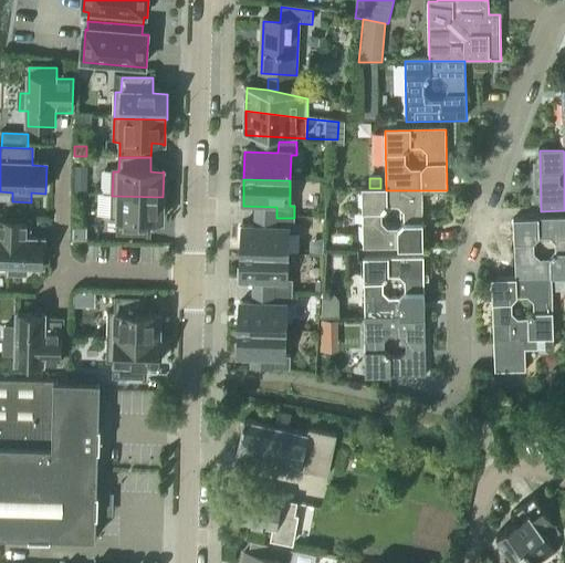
[(87,183),(73,181),(73,195),(86,195),(87,183)]
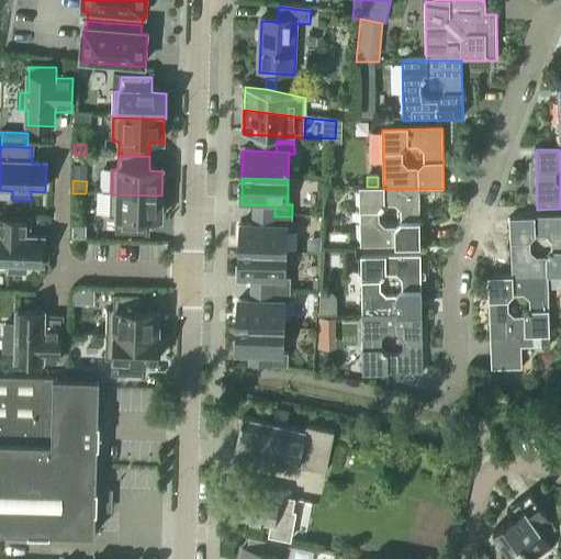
[(383,189),(359,189),(360,249),(421,248),(419,189),(383,189)]
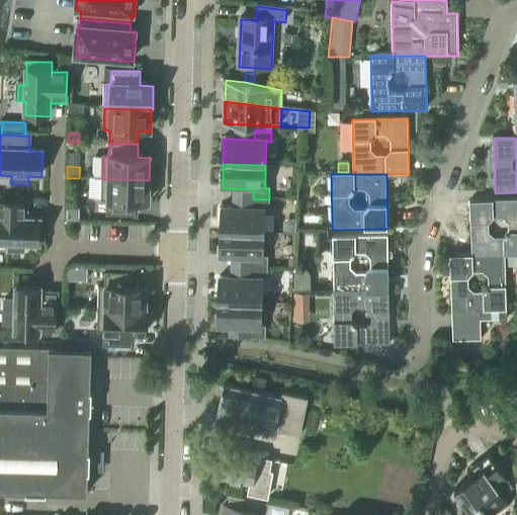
[(149,180),(102,179),(101,202),(107,202),(107,217),(136,217),(137,203),(147,203),(147,204),(149,204),(149,180)]
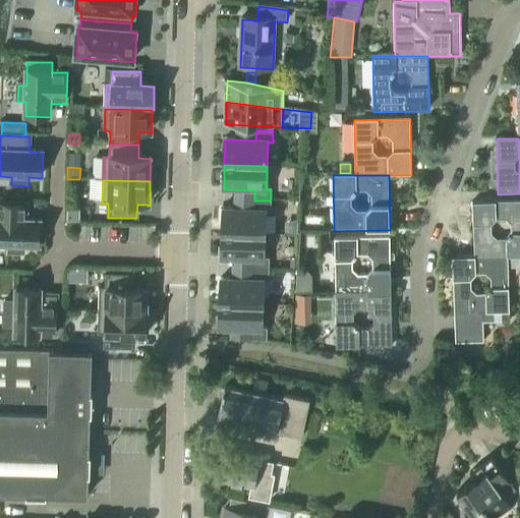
[(270,213),(271,200),(254,200),(253,211),(223,210),(222,235),(265,236),(266,213),(270,213)]
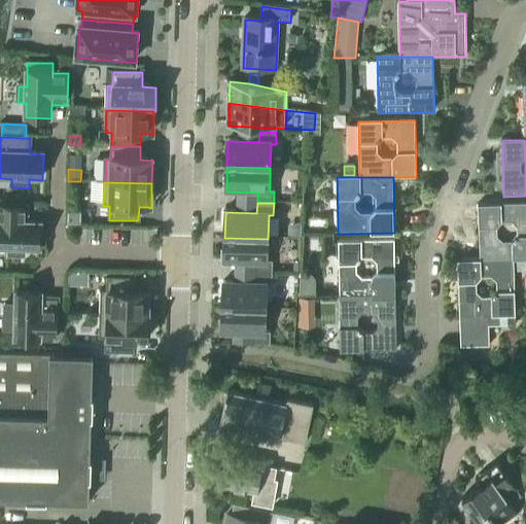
[(525,204),(478,206),(480,260),(480,262),(514,260),(514,262),(525,260),(525,204)]
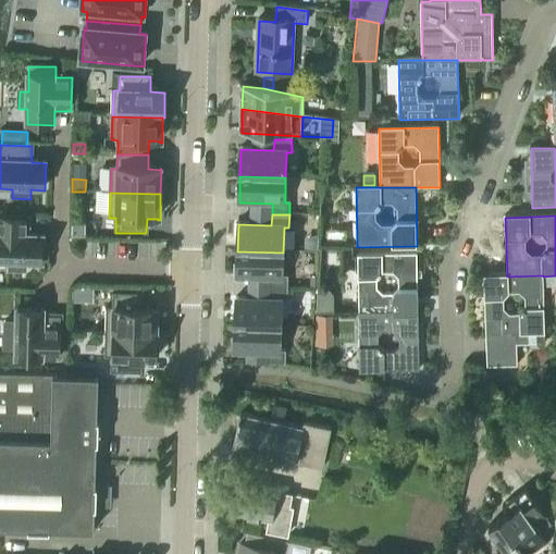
[(0,265),(9,266),(9,272),(28,272),(28,263),(42,265),(44,237),(29,236),(31,220),(0,219),(0,265)]
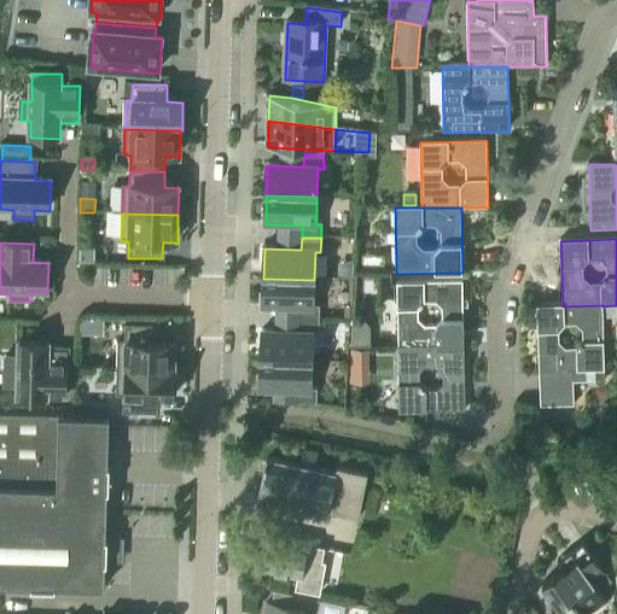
[(364,259),(364,272),(382,272),(382,259),(364,259)]
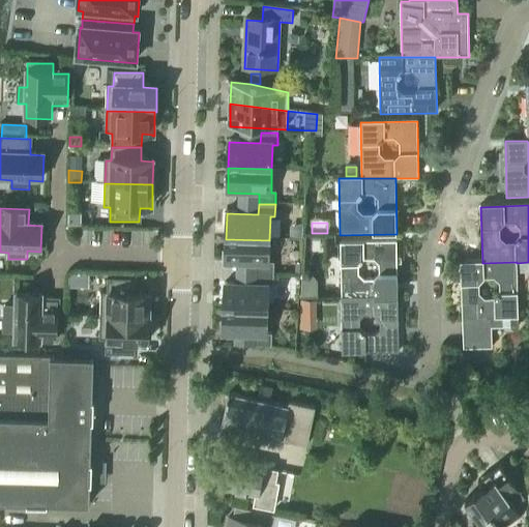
[(268,264),(269,240),(226,239),(225,264),(257,265),(257,275),(273,275),(273,264),(268,264)]
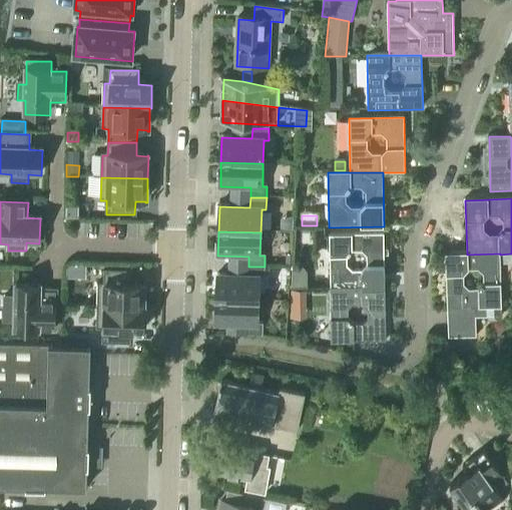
[(331,290),(385,289),(384,234),(329,235),(331,290)]
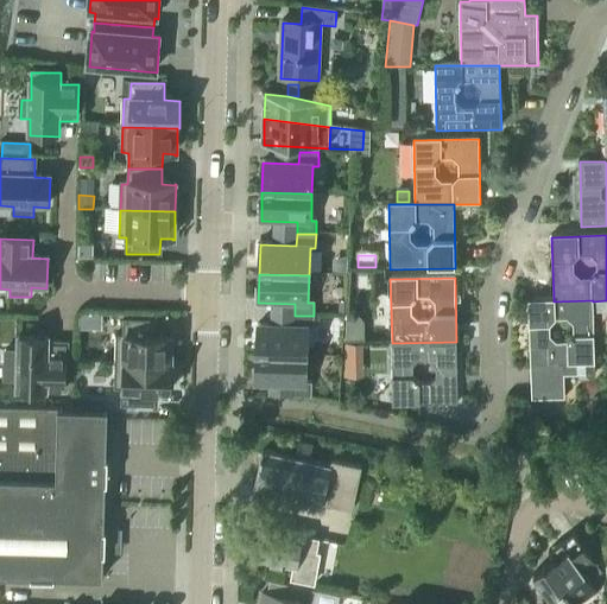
[(563,376),(576,376),(581,380),(590,380),(594,377),(593,302),(593,300),(554,302),(554,300),(528,302),(531,401),(563,400),(563,376)]
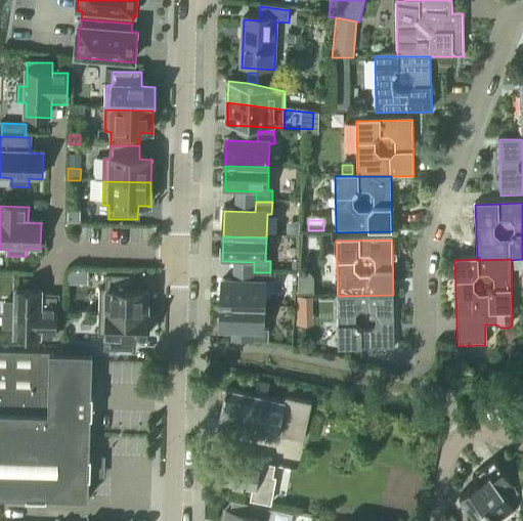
[(269,285),(270,272),(254,272),(253,283),(222,281),(221,306),(264,308),(265,285),(269,285)]
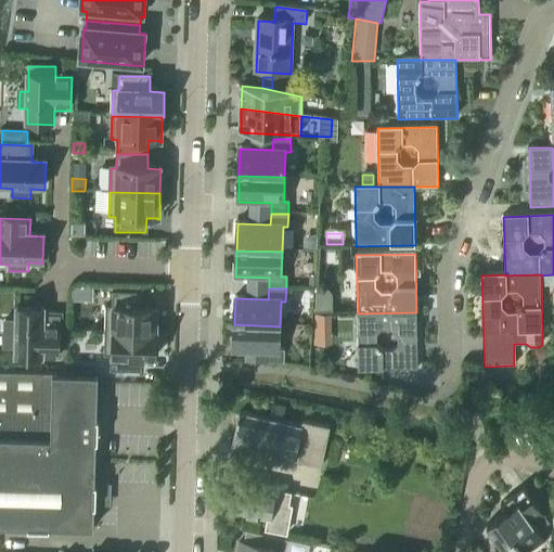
[(317,299),(316,313),(332,313),(333,297),(326,290),(317,290),(317,299)]
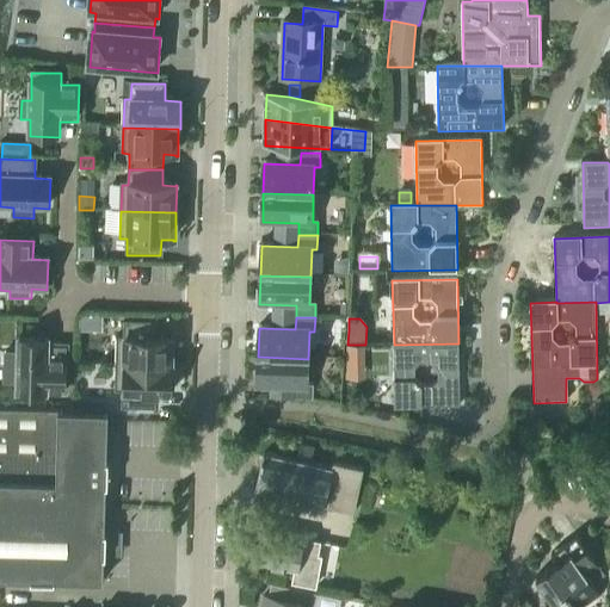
[(117,339),(117,365),(172,366),(173,339),(171,339),(171,340),(159,340),(159,323),(124,323),(124,339),(117,339)]
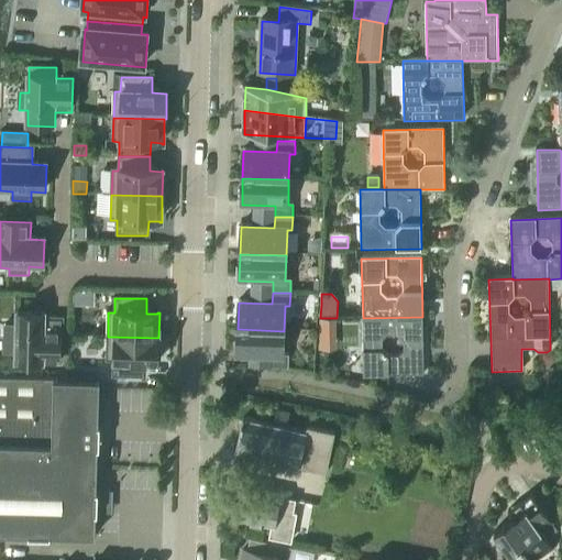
[(6,327),(4,354),(17,354),(17,363),(61,364),(62,321),(45,321),(45,316),(18,315),(18,327),(6,327)]
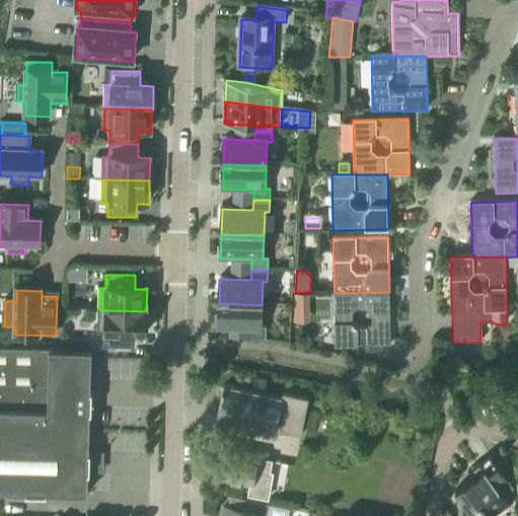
[(389,292),(335,293),(336,348),(390,347),(389,292)]
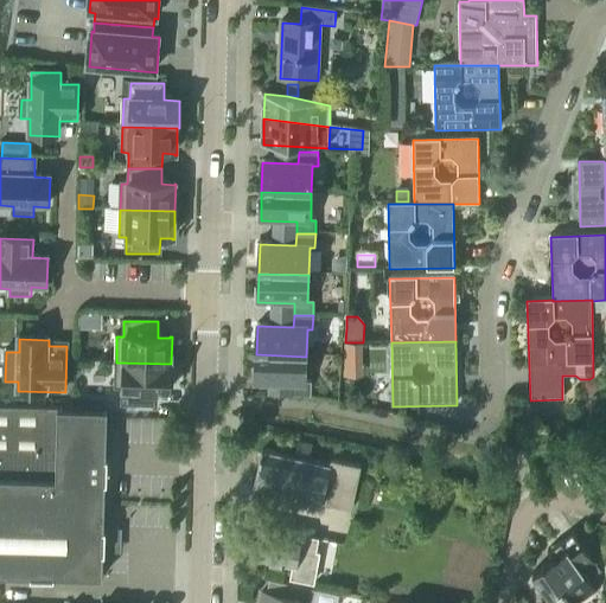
[(343,346),(343,357),(362,357),(361,345),(343,346)]
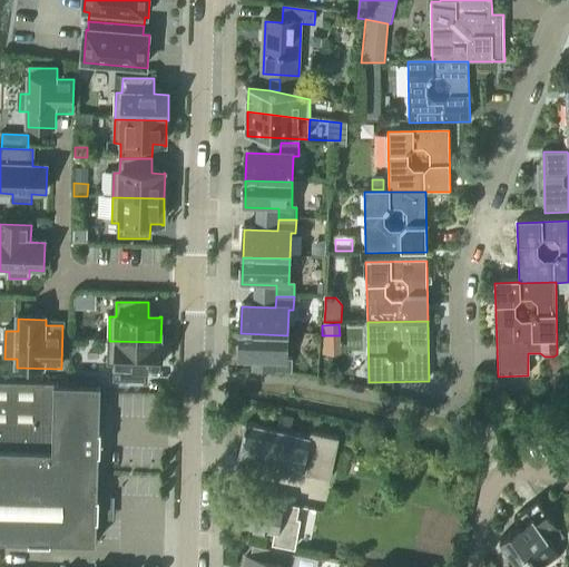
[(286,361),(287,335),(241,333),(239,361),(274,362),(274,373),(291,373),(292,361),(286,361)]
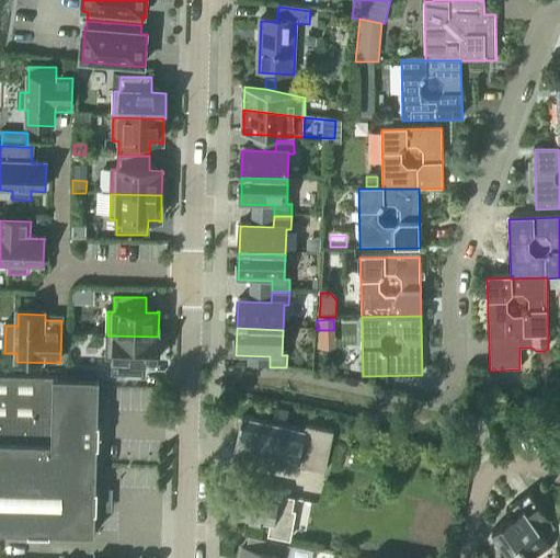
[(158,337),(107,336),(106,361),(113,361),(112,376),(144,377),(144,362),(159,363),(159,337),(158,337)]
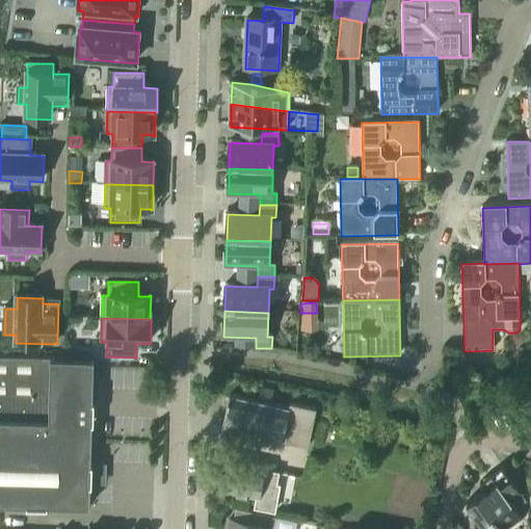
[(0,505),(91,508),(93,452),(96,361),(0,358),(0,505)]
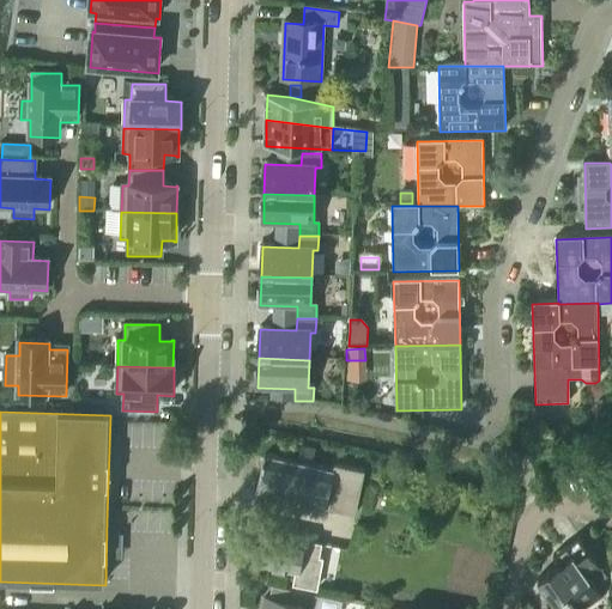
[(314,452),(300,449),(297,463),(265,457),(256,495),(355,516),(364,473),(333,467),(332,472),(310,467),(314,452)]
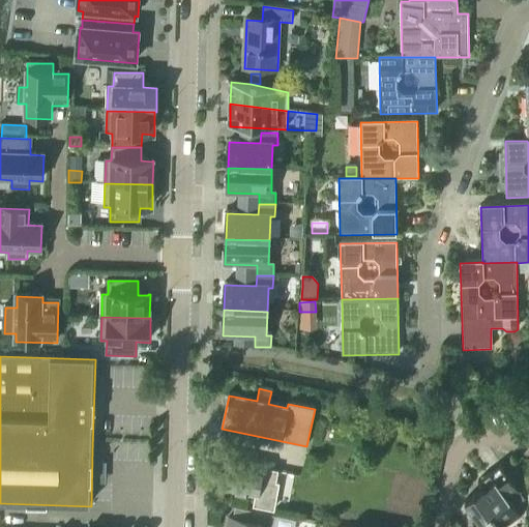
[(277,486),(274,486),(276,472),(226,463),(224,473),(222,474),(219,484),(222,485),(221,489),(255,496),(253,506),(272,510),(277,486)]
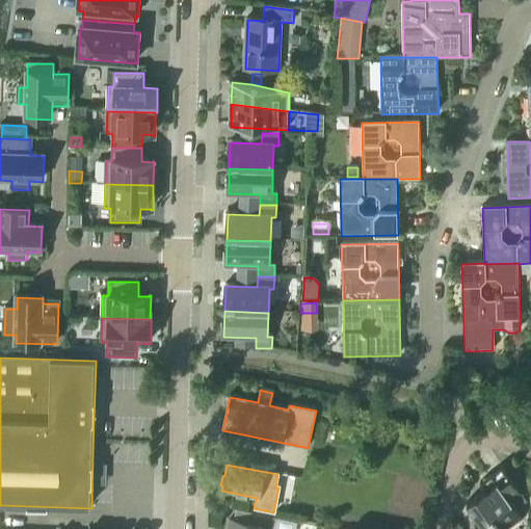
[(511,528),(524,520),(512,504),(523,497),(503,469),(480,485),(485,492),(467,504),(482,526),(484,528),(511,528)]
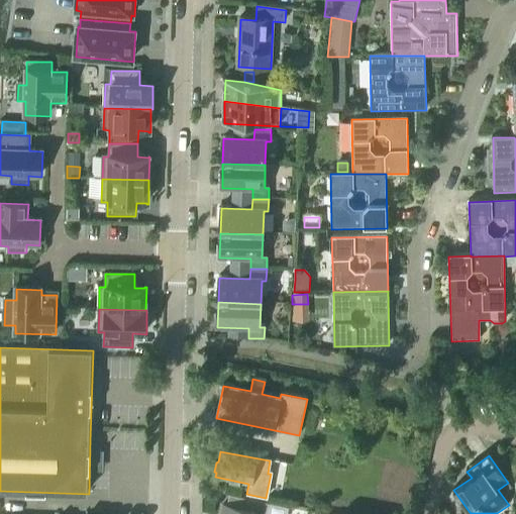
[(289,513),(290,509),(269,505),(228,496),(226,508),(221,507),(220,513),(289,513)]
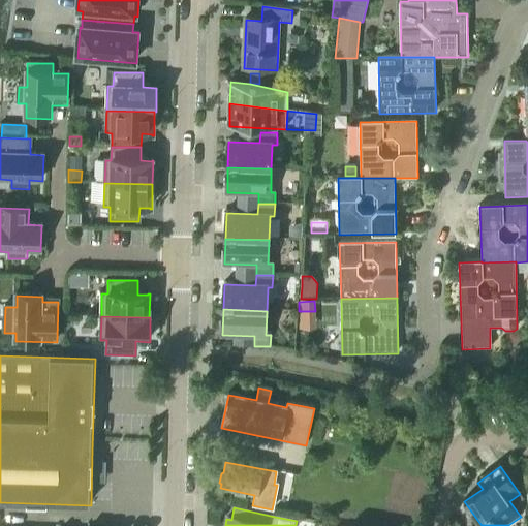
All buildings are outlined.
